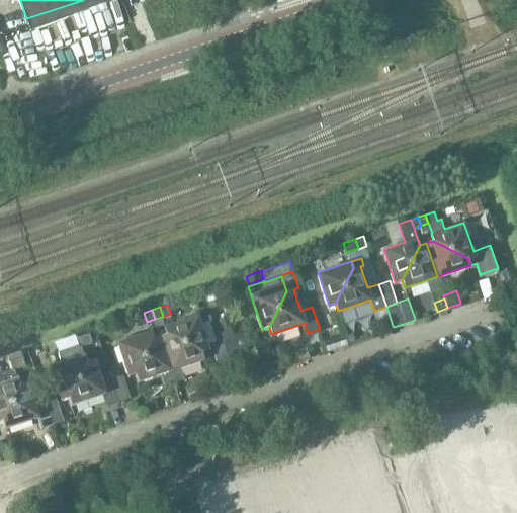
[(208,349),(207,343),(196,312),(185,315),(186,320),(166,327),(165,327),(167,334),(202,351),(208,349)]
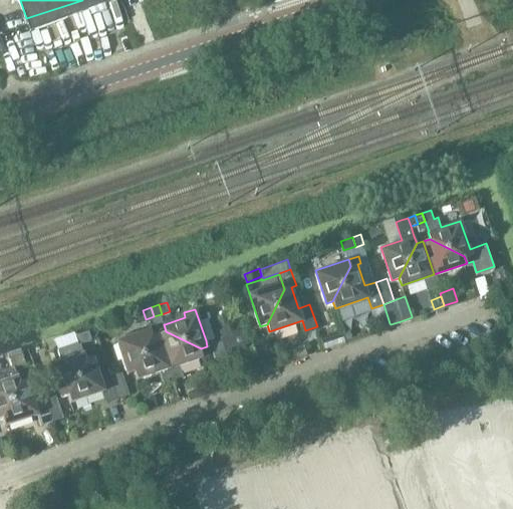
[(146,319),(143,310),(135,312),(138,322),(146,319)]
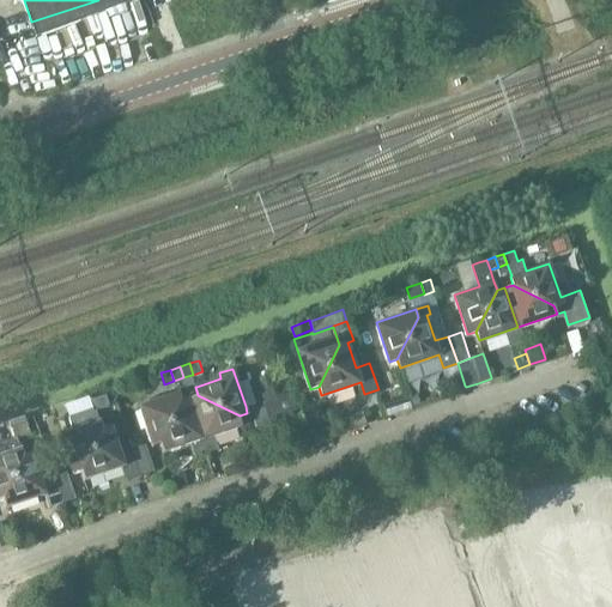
[(279,374),(272,376),(277,395),(284,393),(279,374)]
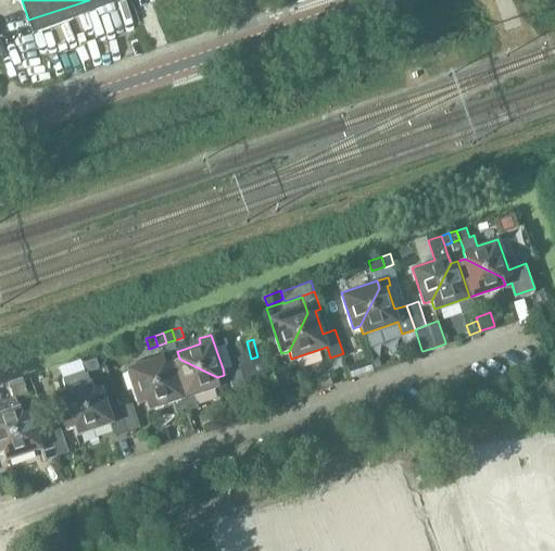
[(217,377),(179,359),(177,351),(178,351),(174,340),(166,342),(172,361),(184,397),(219,385),(217,377)]
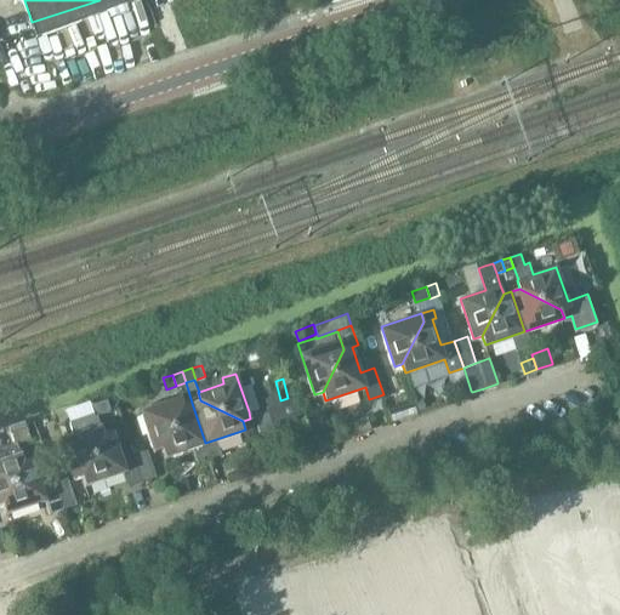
[(205,443),(192,403),(186,382),(176,386),(180,398),(181,398),(185,405),(164,448),(166,456),(205,443)]
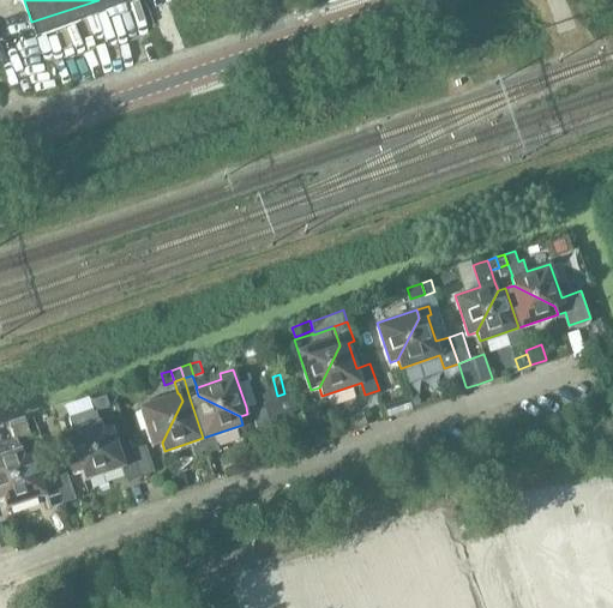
[(266,385),(263,390),(265,398),(277,395),(274,383),(266,385)]
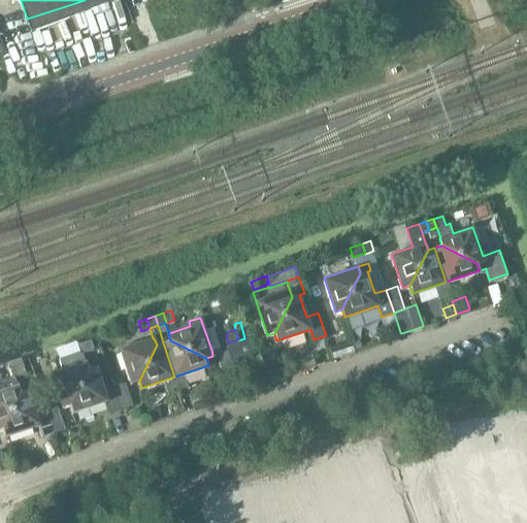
[(359,335),(353,338),(356,347),(362,345),(359,335)]
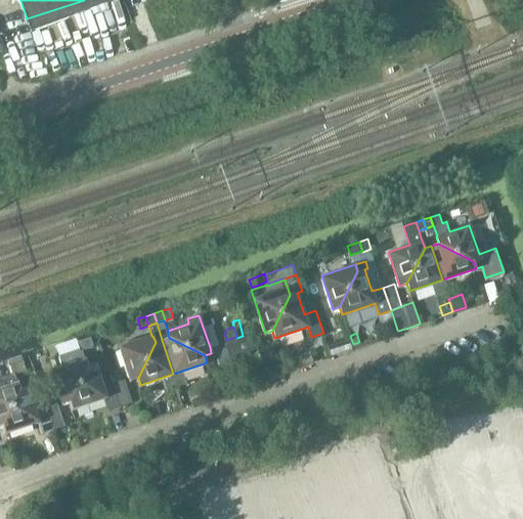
[(236,338),(245,361),(256,357),(248,334),(243,336),(236,338)]
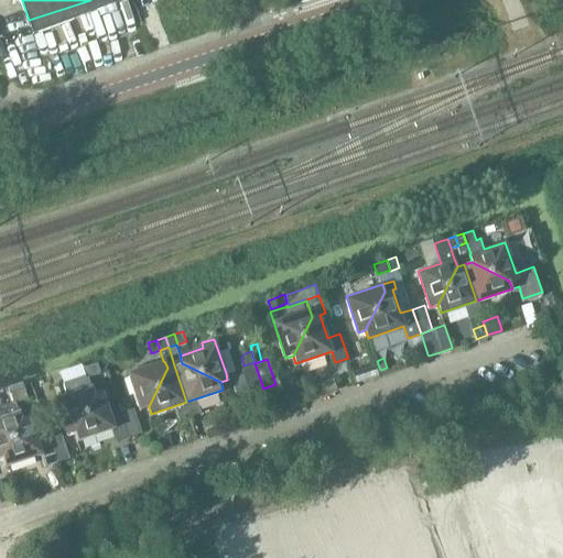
[(84,365),(87,373),(87,375),(101,371),(98,360),(84,365)]
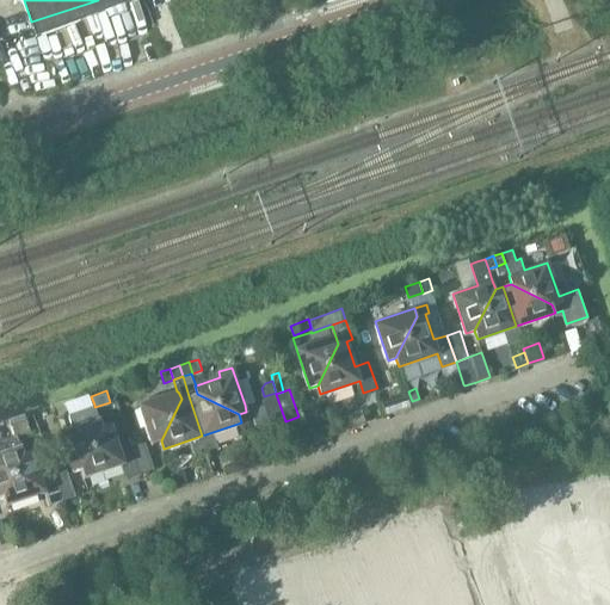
[(153,443),(161,440),(182,399),(178,391),(177,391),(140,403),(153,443)]
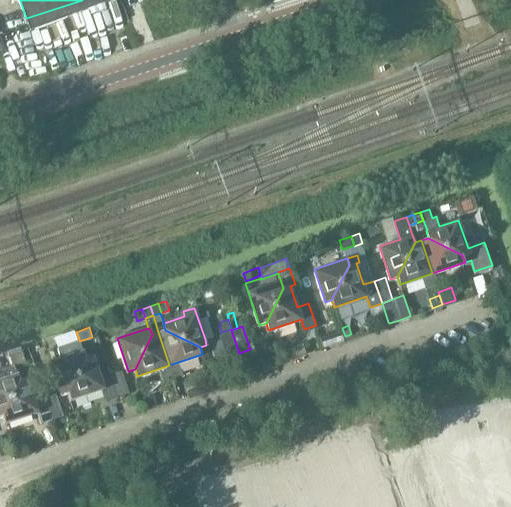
[(341,328),(331,331),(334,341),(334,342),(345,338),(344,338),(341,328)]
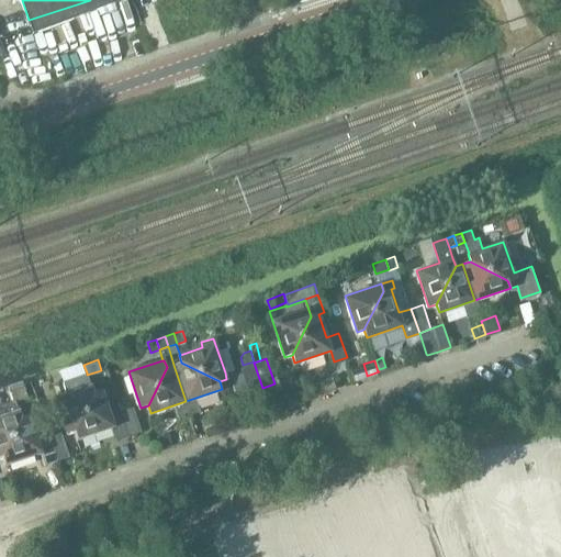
[(250,391),(262,388),(254,363),(242,367),(250,391)]
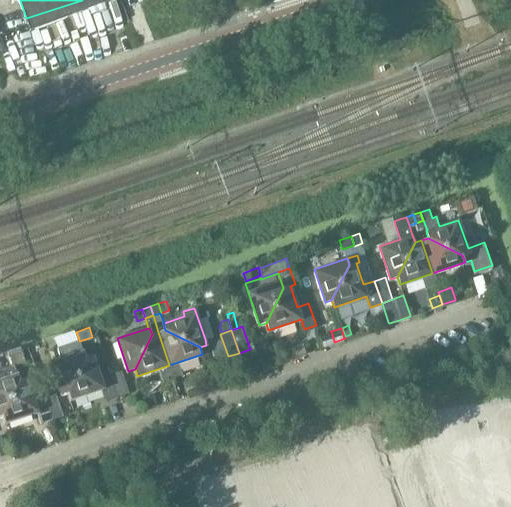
[(209,338),(211,342),(217,360),(228,356),(220,334),(209,338)]
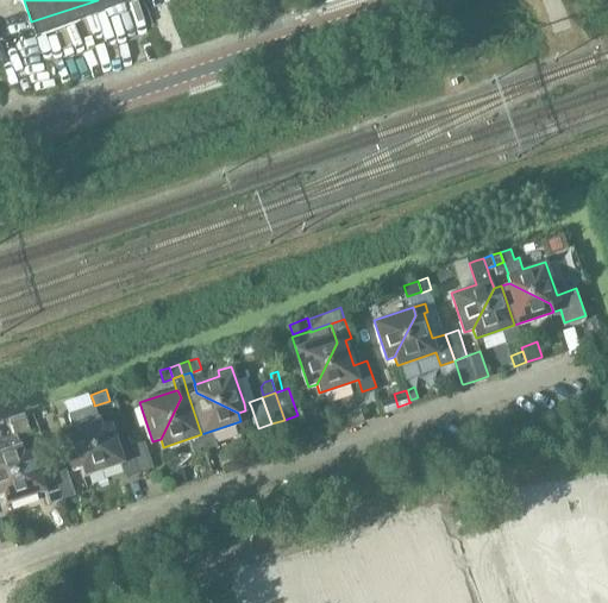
[(70,412),(75,425),(61,429),(74,469),(82,466),(102,425),(100,416),(98,418),(94,406),(94,403),(70,412)]
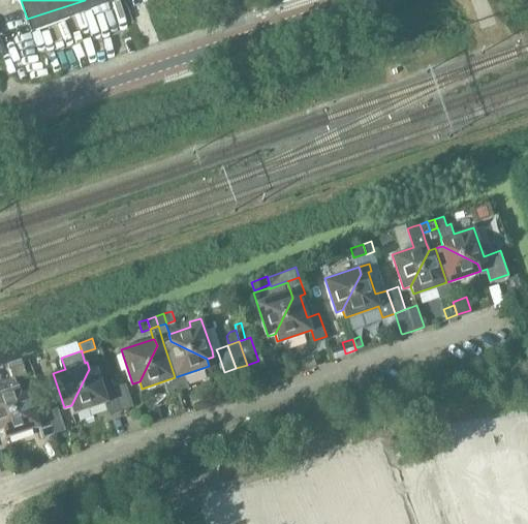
[(271,357),(258,361),(261,371),(274,367),(271,357)]
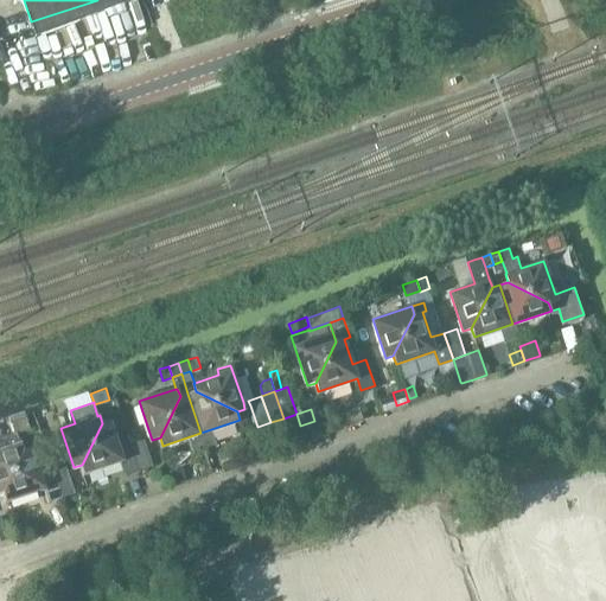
[(17,432),(18,432),(32,427),(29,415),(13,420),(17,432)]
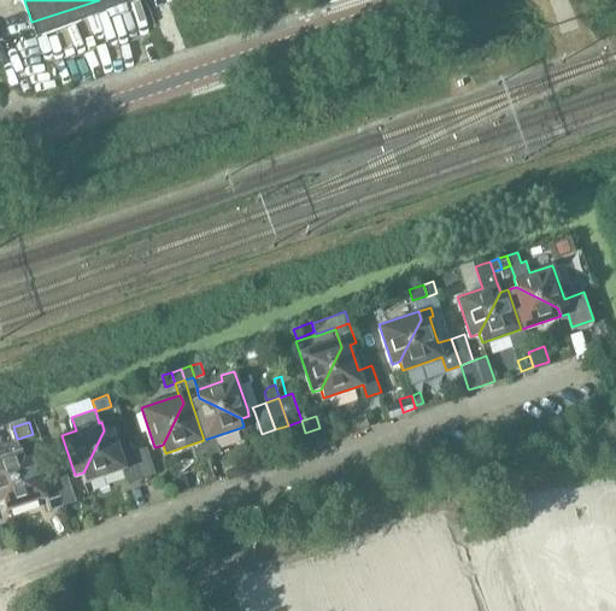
[(104,430),(83,473),(86,480),(125,468),(129,480),(142,475),(136,456),(134,448),(133,448),(121,453),(118,445),(112,428),(104,430)]
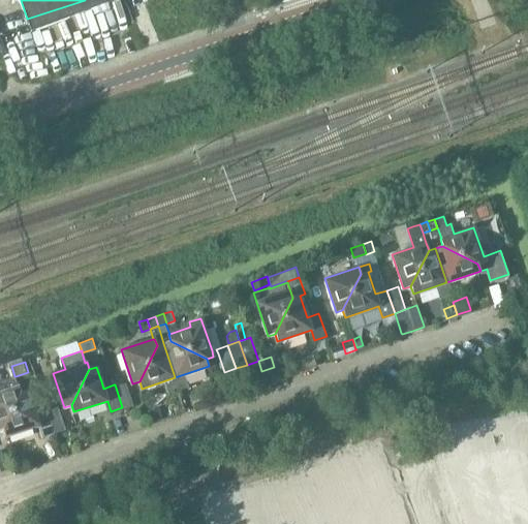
[(0,428),(4,427),(22,392),(19,386),(16,376),(14,376),(0,380),(0,428)]
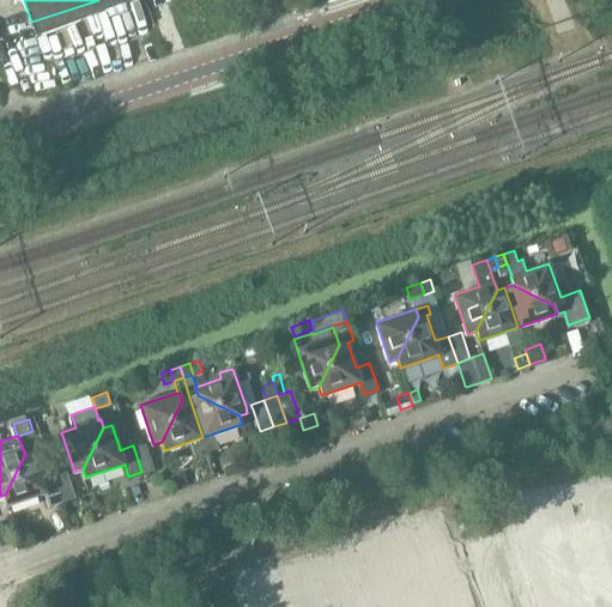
[(129,438),(117,442),(120,450),(132,445),(129,438)]
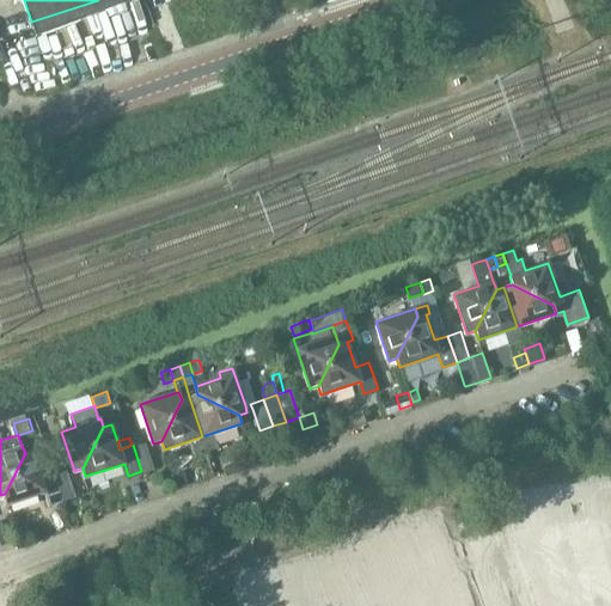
[(146,441),(133,445),(135,452),(148,448),(146,441)]
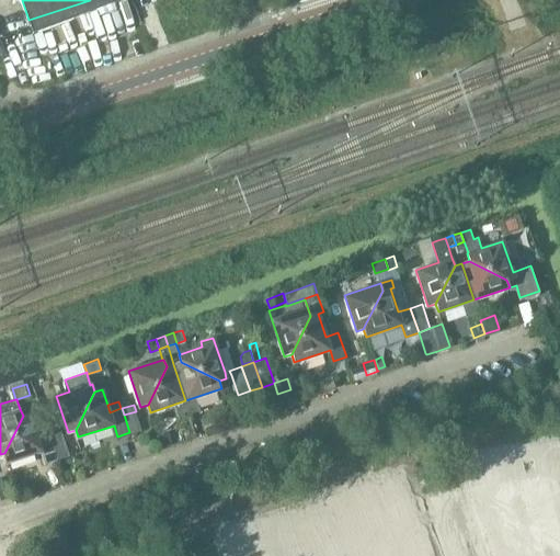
[(4,453),(7,461),(42,449),(46,462),(58,457),(49,432),(38,437),(31,413),(23,416),(4,453)]
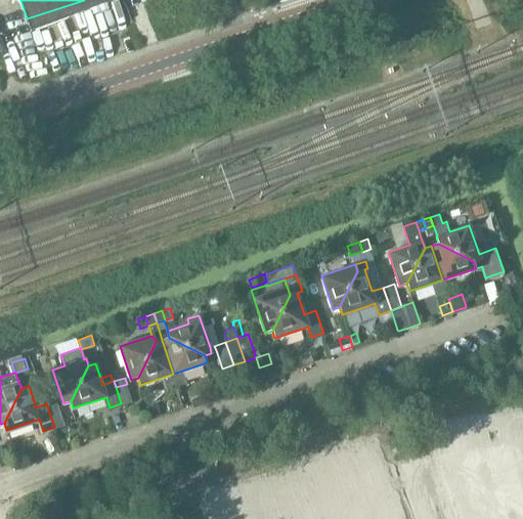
[(164,389),(155,392),(158,401),(167,398),(164,389)]
